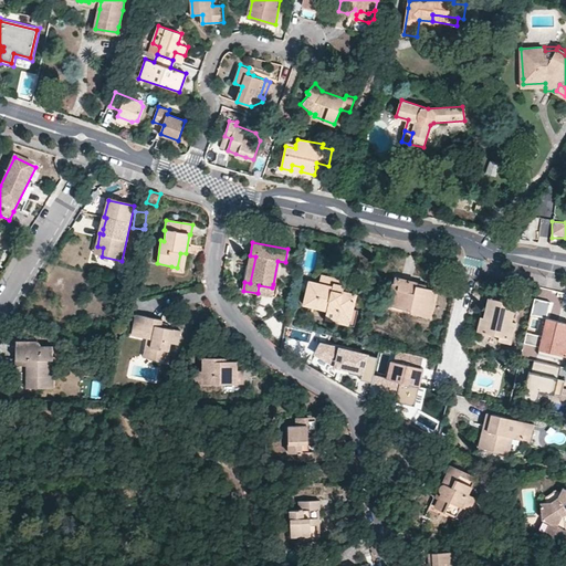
[(180,253),(177,268),(171,266),(171,271),(181,273),(186,253),(180,253)]
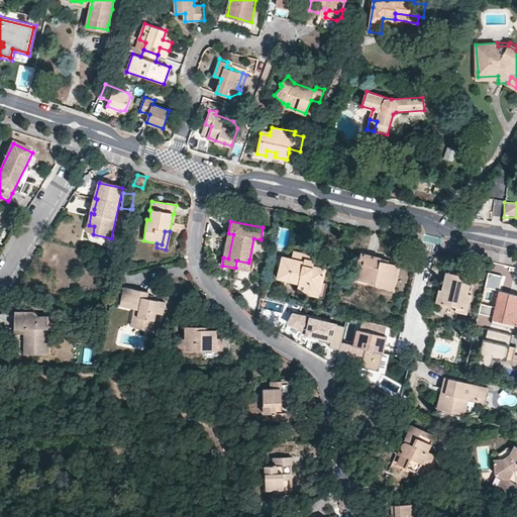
[(223,257),(228,259),(233,234),(228,233),(223,257)]
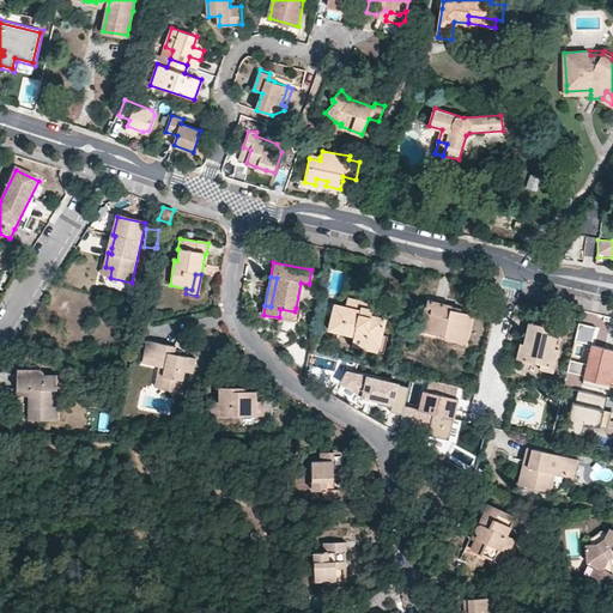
[(376,316),(378,305),(347,298),(345,308),(358,310),(359,308),(372,310),(371,315),(376,316)]
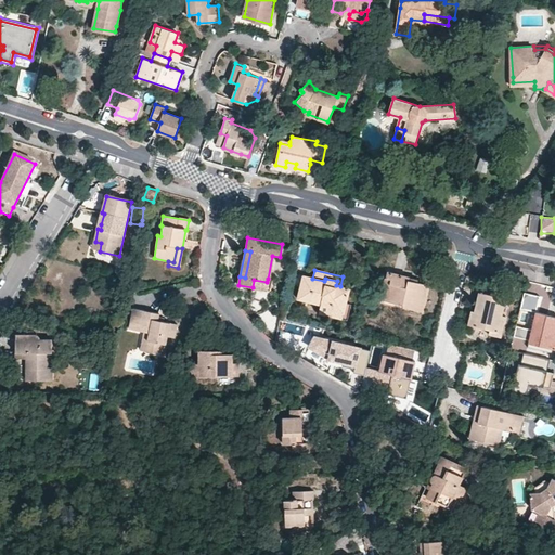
[(421,311),(427,285),(409,280),(410,278),(387,272),(386,279),(390,280),(386,300),(402,305),(402,307),(421,311)]
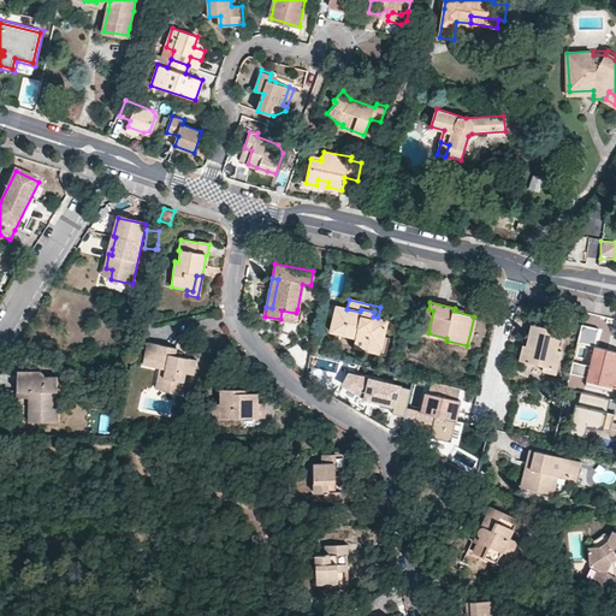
[(335,333),(355,337),(366,341),(365,344),(380,349),(384,337),(388,320),(378,318),(373,317),(374,312),(361,309),(360,312),(347,309),(336,306),(330,332),(335,333)]
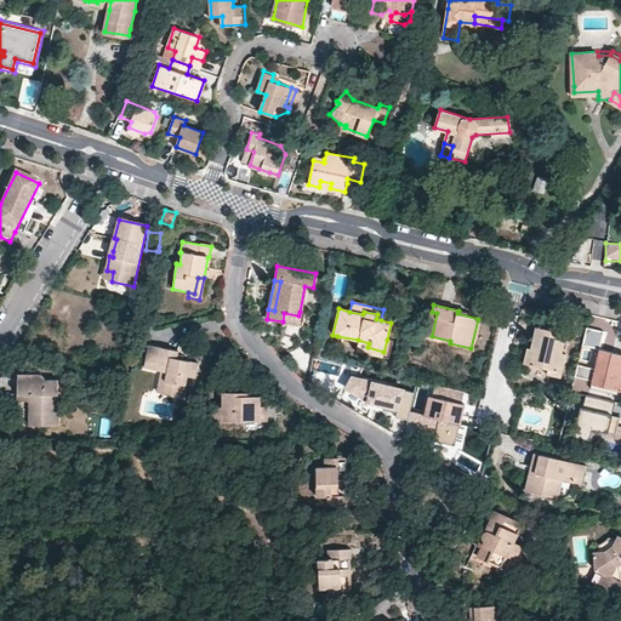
[(284,313),(283,322),(301,325),(303,313),(300,312),(298,315),(284,313)]
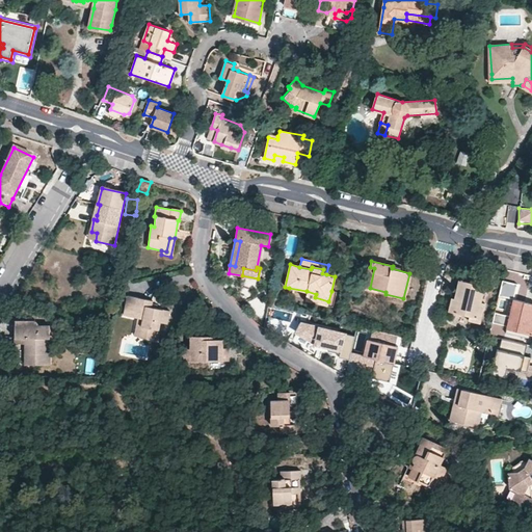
[(374,268),(370,267),(365,287),(370,288),(374,268)]
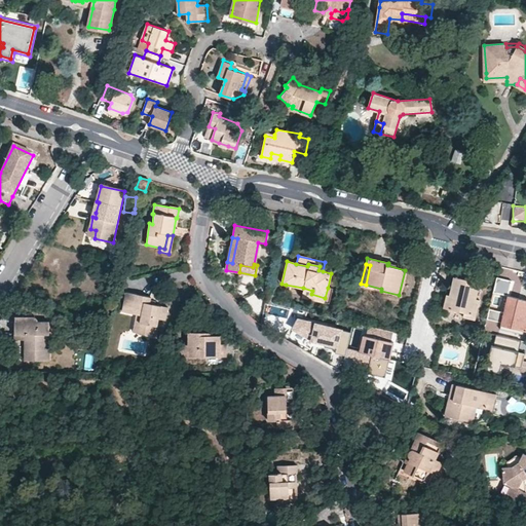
[(450,296),(452,296),(449,309),(464,313),(472,314),(476,299),(479,284),(459,278),(460,275),(456,274),(455,277),(454,277),(450,296)]
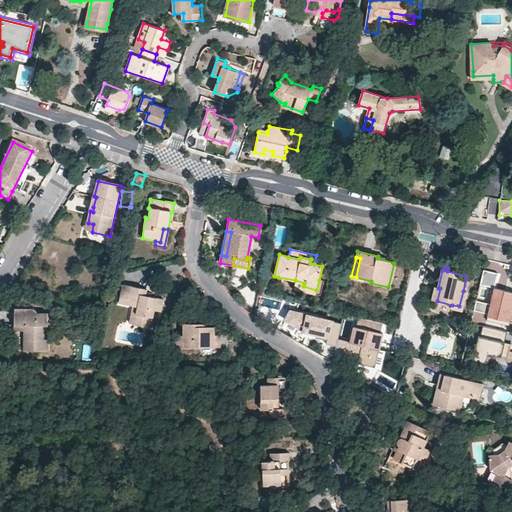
[(293,289),(314,294),(320,295),(324,281),(319,280),(316,290),(303,286),(304,283),(295,280),(293,289)]
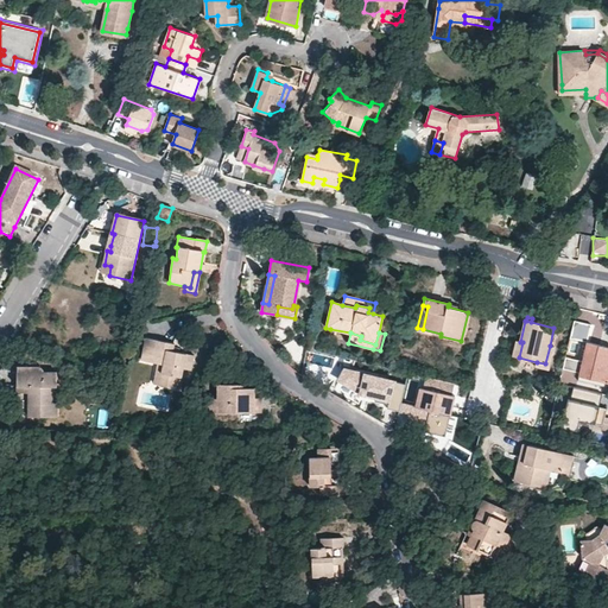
[(173,344),(146,337),(141,360),(158,363),(163,365),(158,385),(178,390),(183,369),(190,371),(194,355),(172,350),(173,344)]
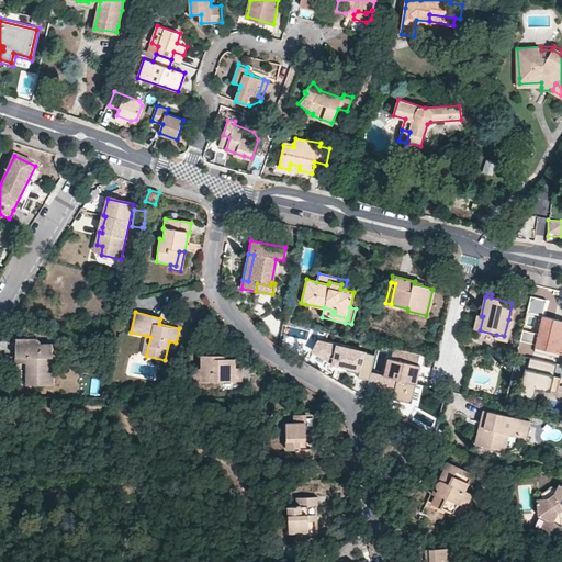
[(481,316),(478,315),(474,329),(480,330),(483,316),(481,316)]
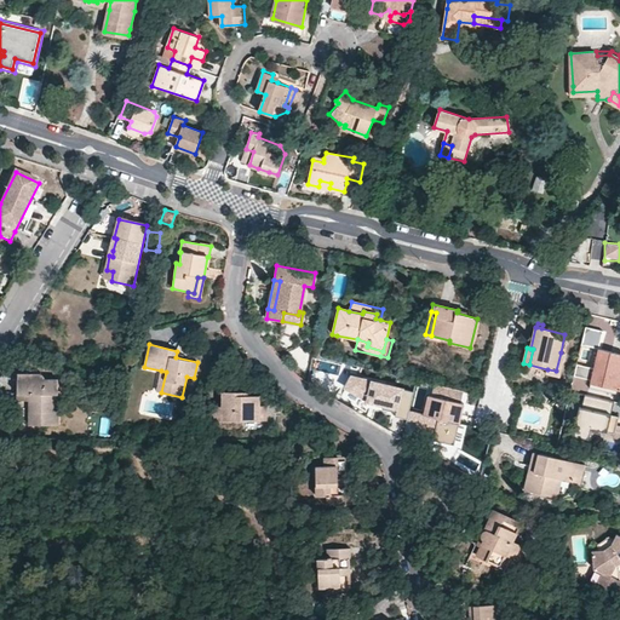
[(619,354),(600,350),(592,384),(619,390),(619,354)]
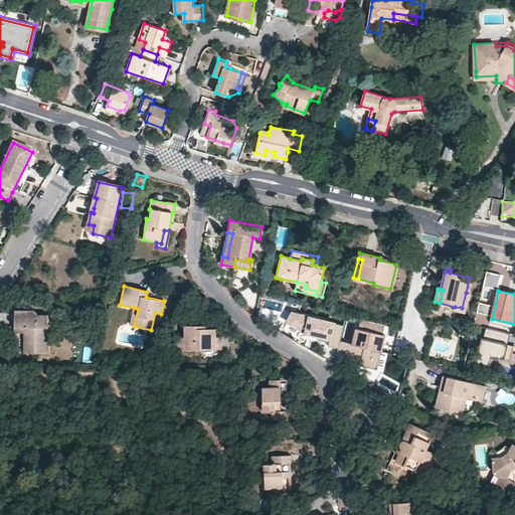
[(466,293),(462,308),(455,307),(454,311),(464,313),(469,294),(466,293)]
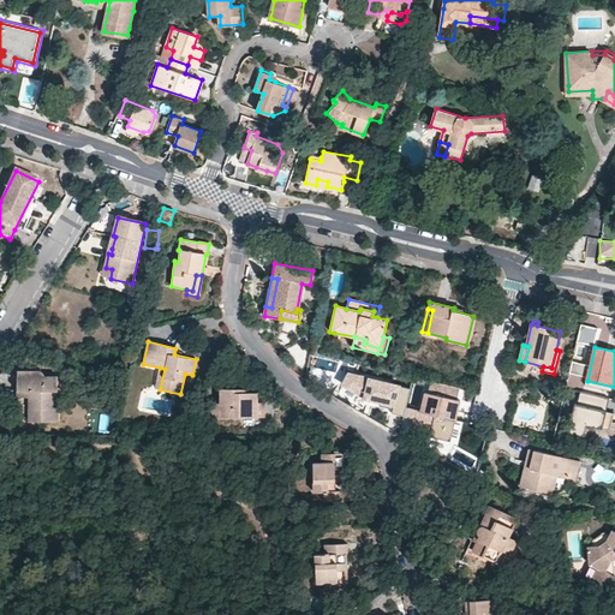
[(29,392),(29,398),(29,422),(57,422),(58,377),(43,377),(43,375),(42,372),(39,371),(17,371),(17,392),(29,392)]
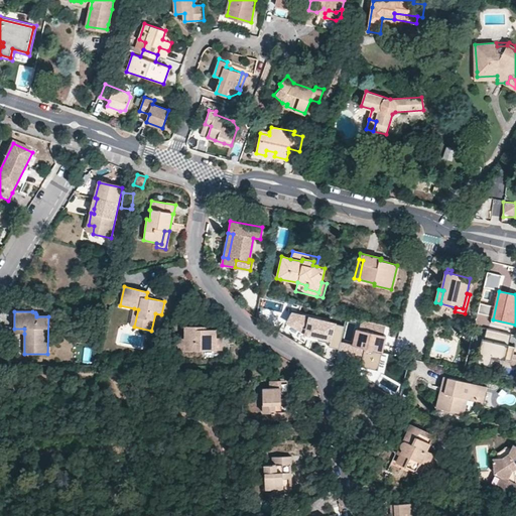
[(515,325),(493,319),(492,324),(515,329),(515,325)]
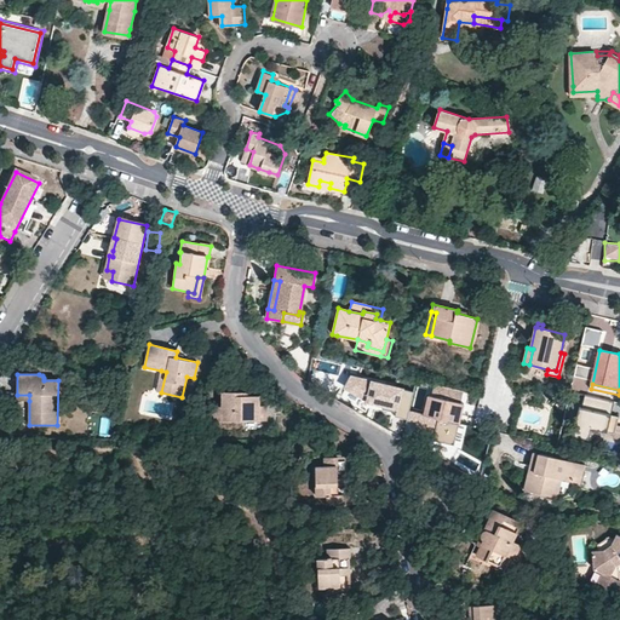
[(222,407),(222,422),(265,422),(265,406),(259,406),(259,396),(247,396),(241,396),(241,392),(223,392),(222,407)]
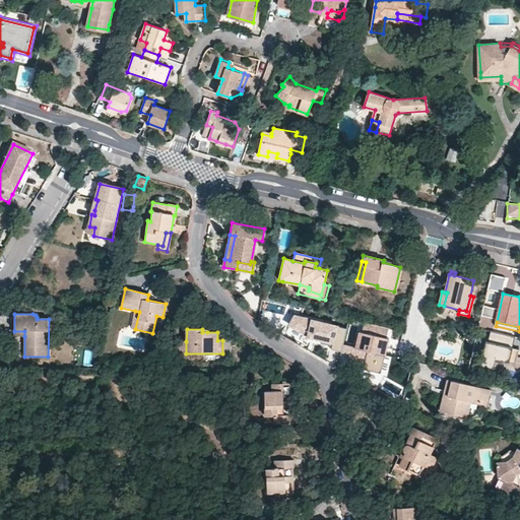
[(514,337),(491,331),(488,342),(483,341),(477,367),(494,371),(496,361),(516,365),(519,348),(512,346),(514,337)]
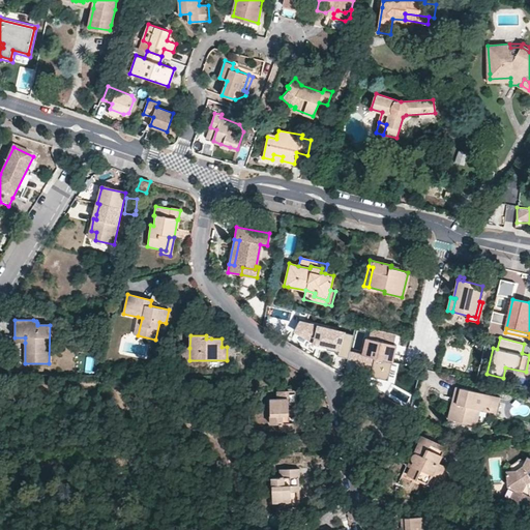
[(366,339),(362,354),(359,371),(371,374),(371,376),(388,380),(395,346),(366,339)]
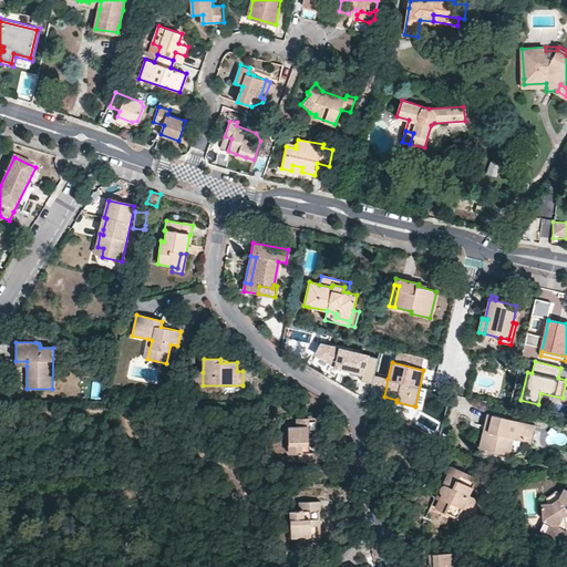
[(379,393),(384,397),(388,379),(382,377),(379,393)]
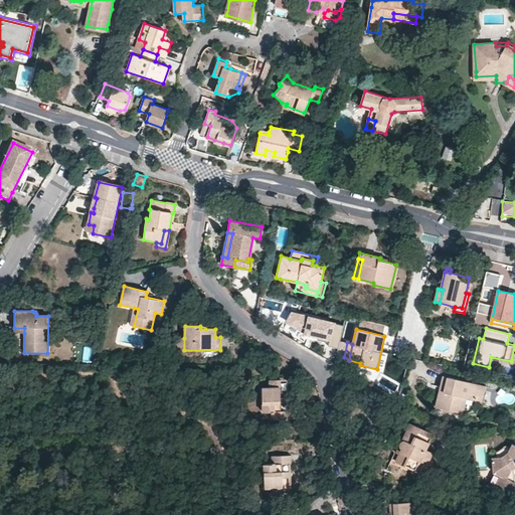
[(458,412),(462,397),(467,398),(476,400),(480,384),(444,376),(436,407),(458,412)]
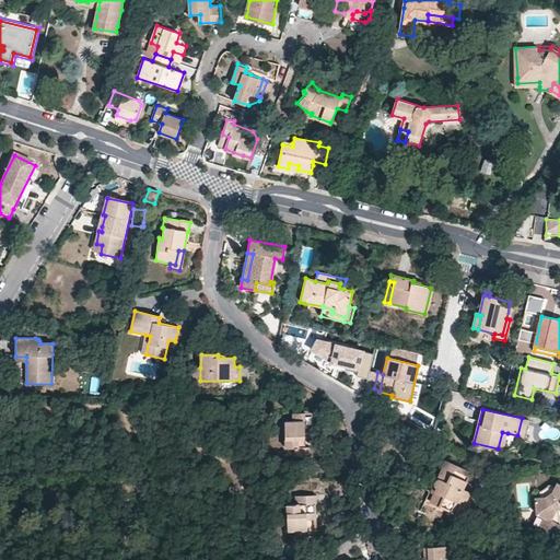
[(314,446),(305,447),(305,413),(294,413),(294,422),(286,422),(287,448),(295,448),(295,456),(315,456),(315,447),(314,446)]
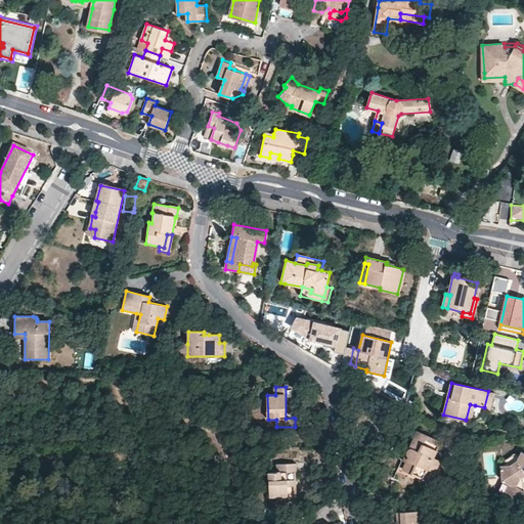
[(494,393),(488,391),(484,407),(489,408),(494,393)]
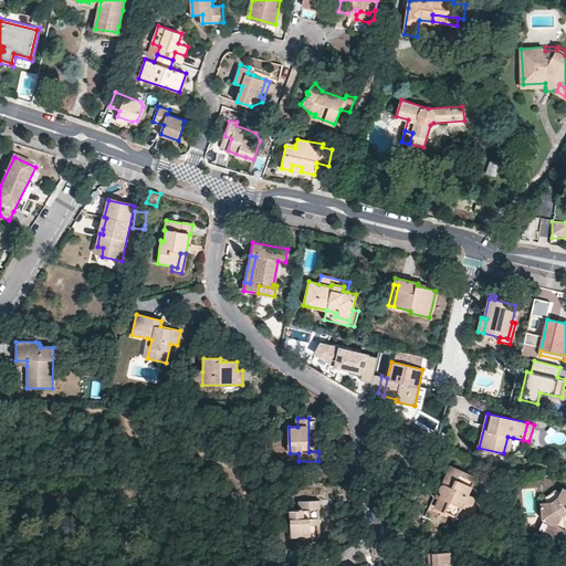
[(503,453),(507,456),(513,438),(507,437),(503,453)]
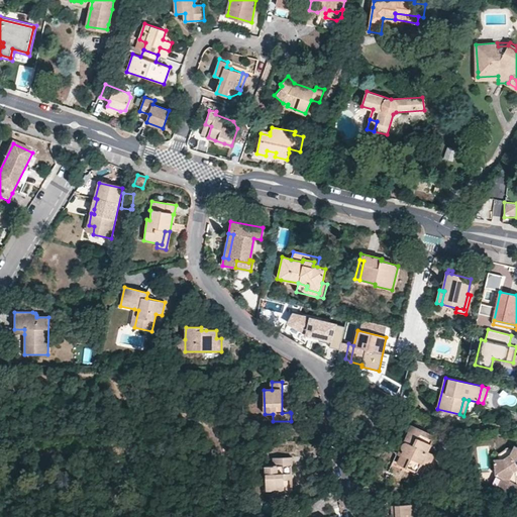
[(428,466),(434,454),(427,451),(434,436),(411,425),(402,444),(404,449),(401,454),(397,462),(418,473),(422,462),(428,466)]
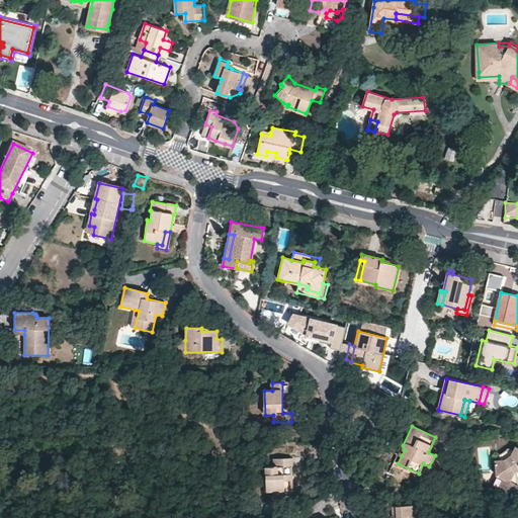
[(513,450),(511,455),(506,459),(500,459),(496,459),(496,475),(498,476),(492,487),(506,494),(517,493),(517,469),(517,468),(517,447),(515,446),(513,450)]
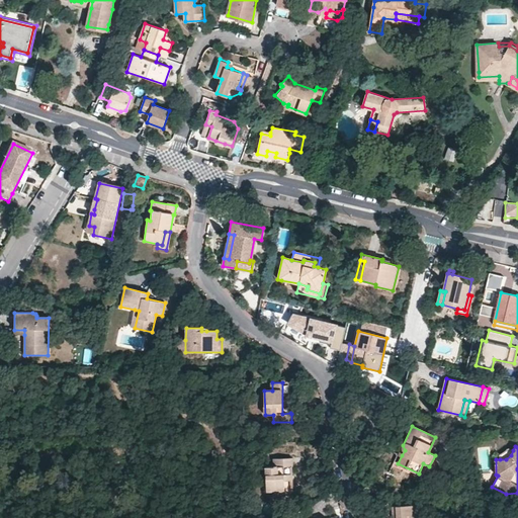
[(513,450),(509,448),(500,454),(500,459),(506,459),(511,455),(513,450)]
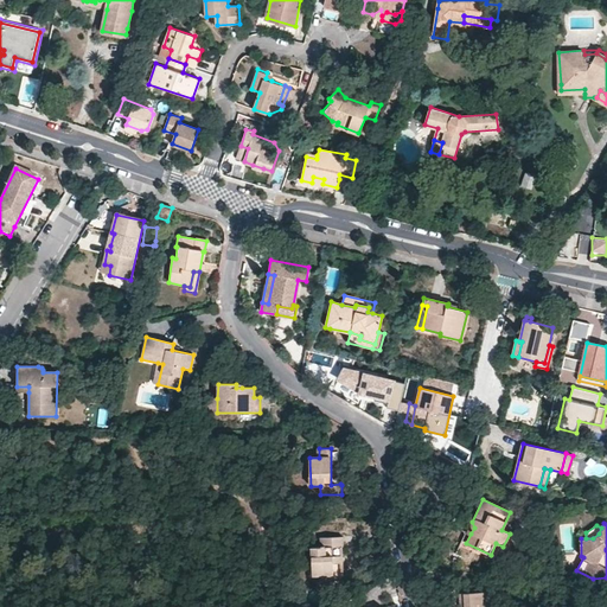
[(321,548),(311,548),(312,575),(321,575),(323,583),(333,583),(333,550),(333,547),(342,547),(344,547),(343,537),(321,537),(321,548)]
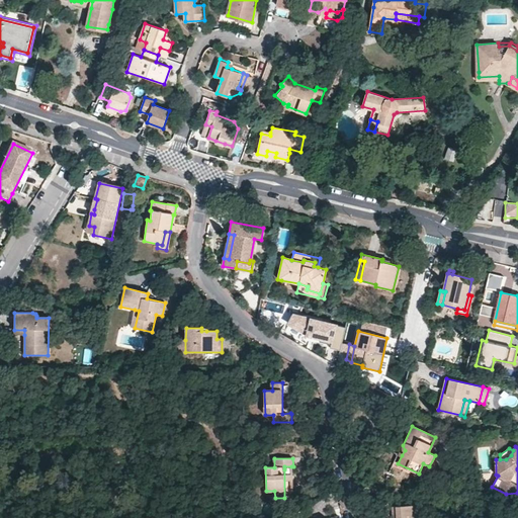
[(419,473),(425,477),(429,466),(423,463),(419,473)]
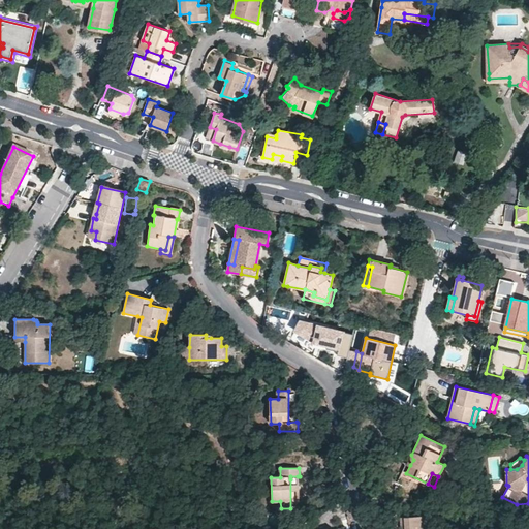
[(290,476),(290,479),(290,508),(299,508),(298,476),(290,476)]
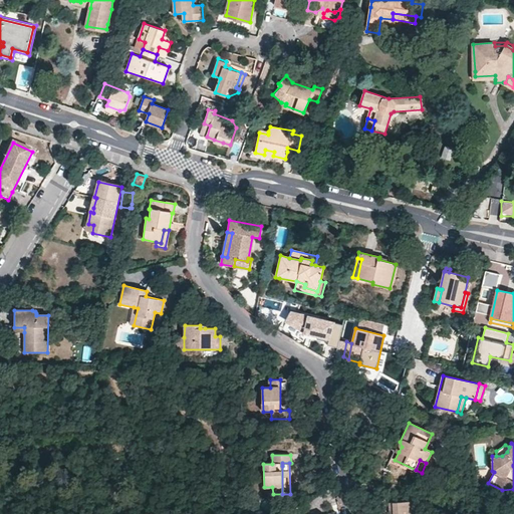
[(414,513),(414,501),(389,502),(390,513),(414,513)]
